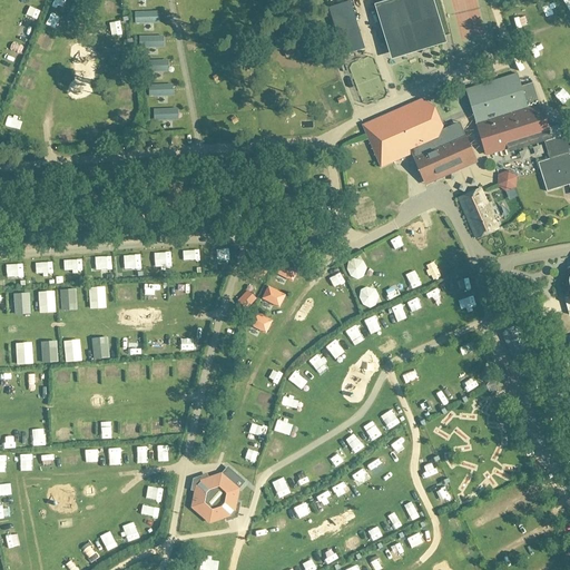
[(432,0),(392,0),(374,6),(392,60),(446,43),(444,37),(432,0)]
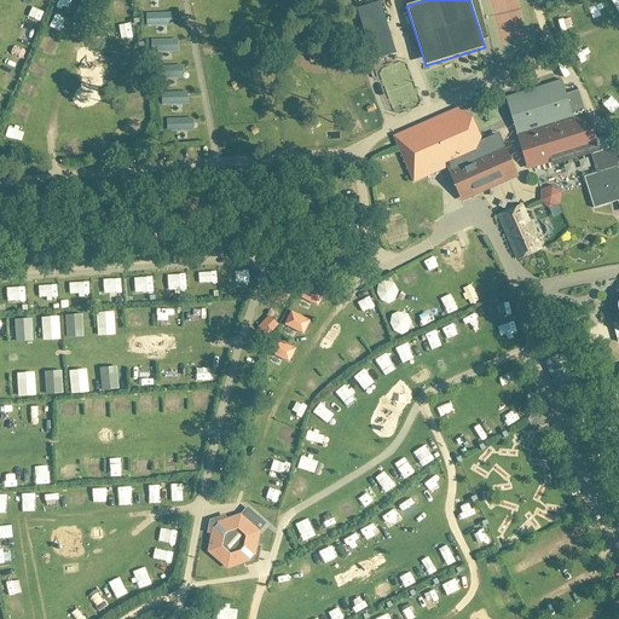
[(379,1),(357,7),(372,61),(395,53),(379,1)]
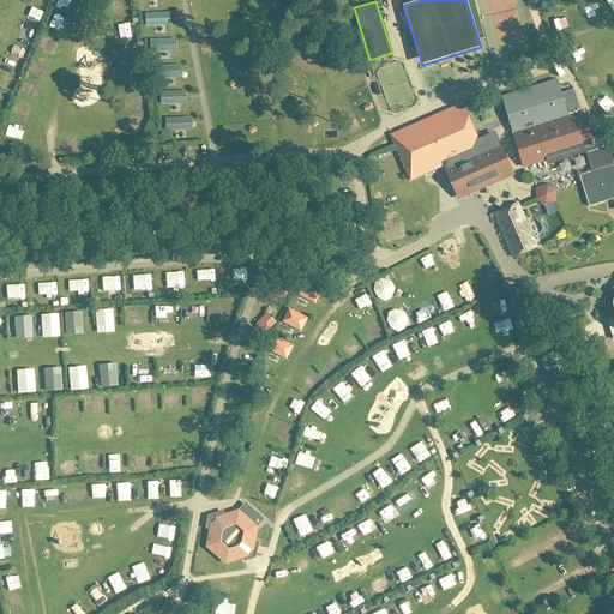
[(164,13),(145,13),(146,25),(164,25),(164,13)]
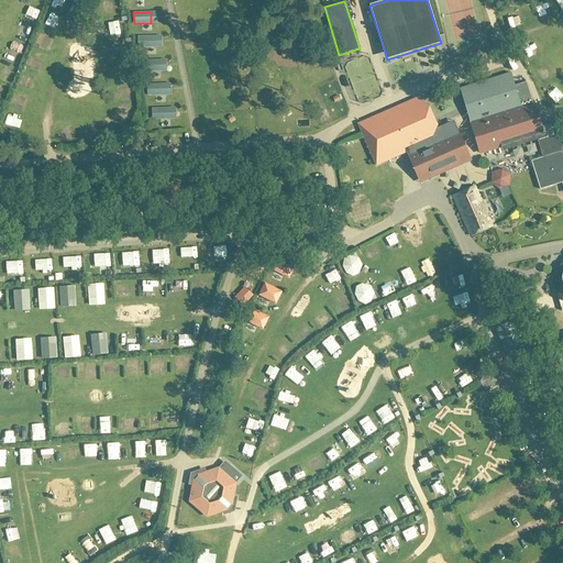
[(55,19),(50,25),(59,32),(64,24),(55,19)]
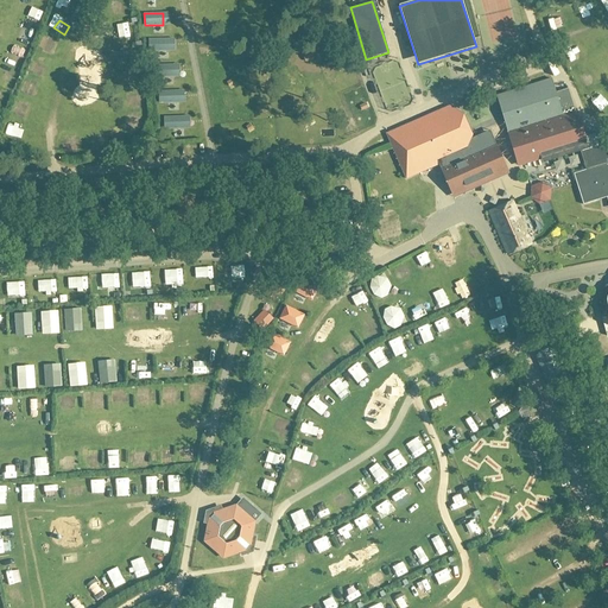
[(168,39),(150,39),(150,51),(169,50),(168,39)]
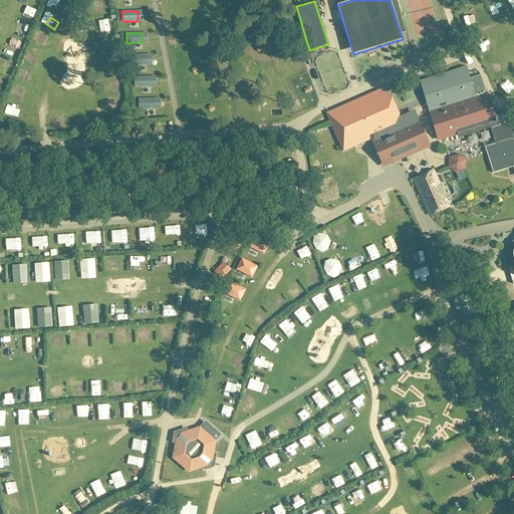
[(260,42),(255,46),(258,52),(264,48),(260,42)]
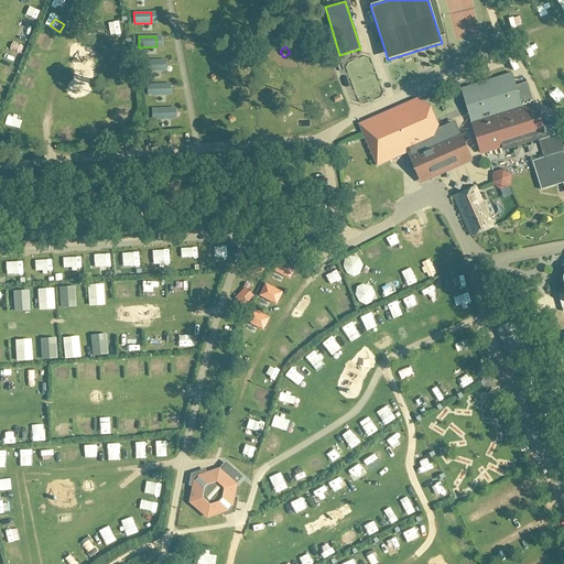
[(12,60),(23,65),(29,55),(18,50),(12,60)]
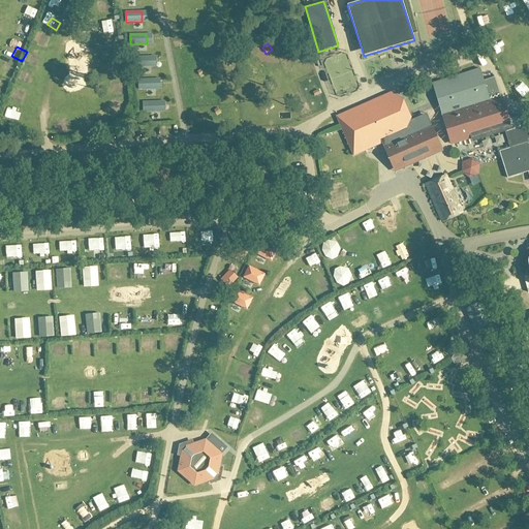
[(151,57),(134,57),(134,67),(151,66),(151,57)]
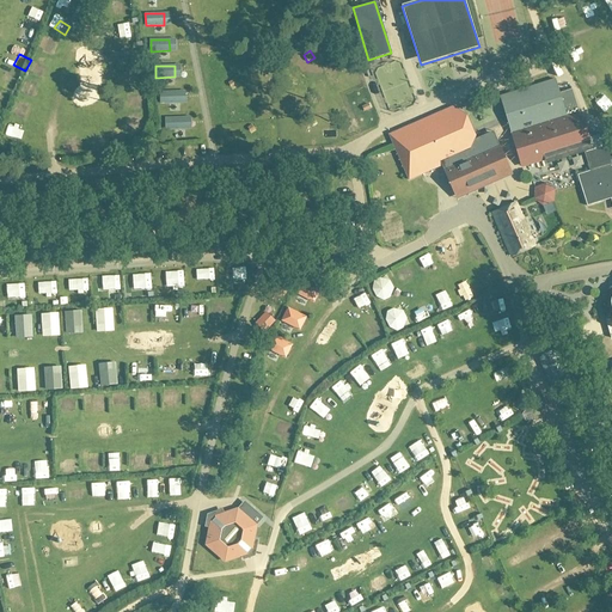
[(50,85),(57,74),(48,67),(41,78),(50,85)]
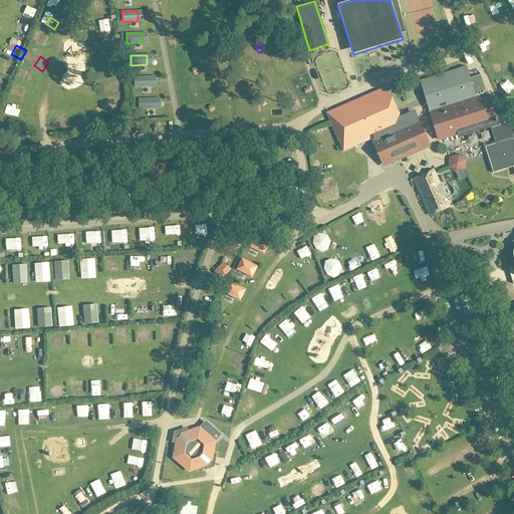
[(114,76),(124,75),(123,67),(114,68),(114,76)]
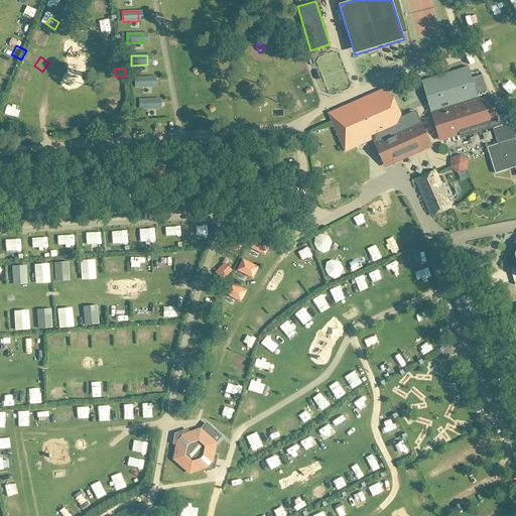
[(482,76),(472,79),(468,68),(422,82),(431,113),(437,135),(442,134),(443,137),(444,139),(459,135),(485,127),(492,125),(496,137),(499,145),(487,148),(495,174),(515,167),(515,119),(513,118),(504,113),(496,116),(489,95),(488,95),(482,76)]
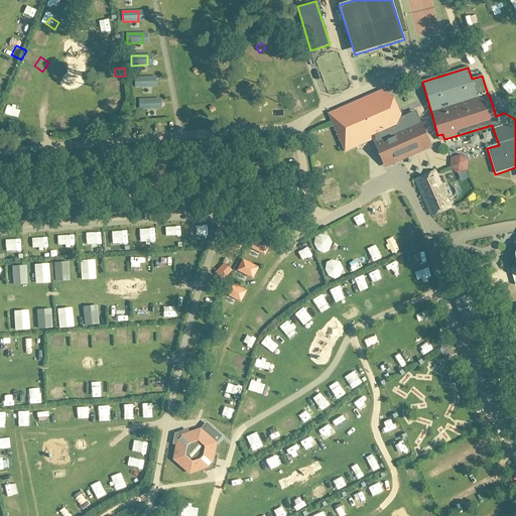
[(151,78),(135,78),(136,88),(151,87),(151,78)]
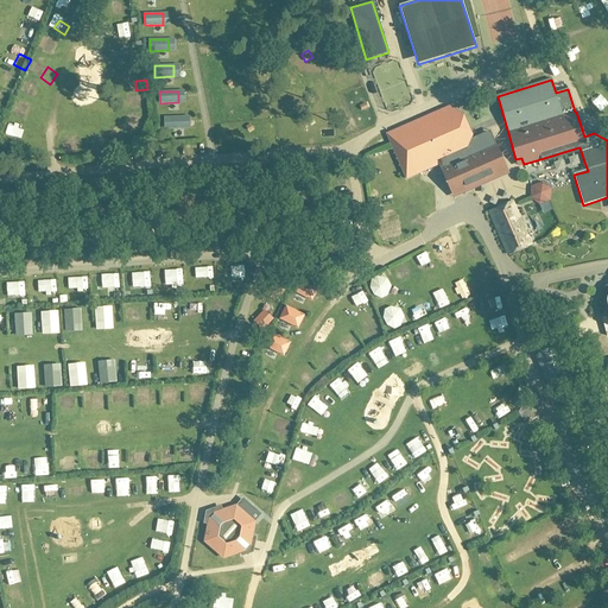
[(5,97),(0,111),(8,113),(13,101),(5,97)]
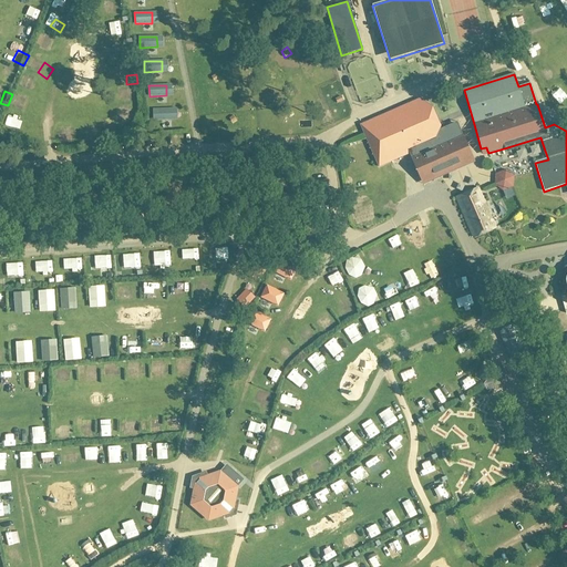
[(140,94),(130,94),(130,105),(140,105),(140,94)]
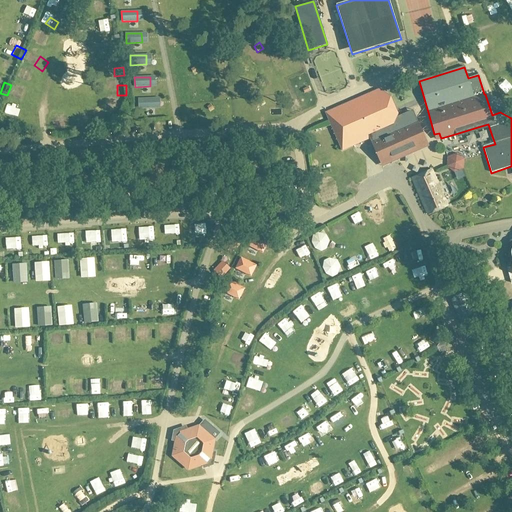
[(375,143),(384,162),(419,146),(420,143),(421,140),(415,125),(414,125),(408,112),(391,120),(377,89),(325,112),(341,150),(363,140),(361,136),(371,132),(376,143),(375,143)]
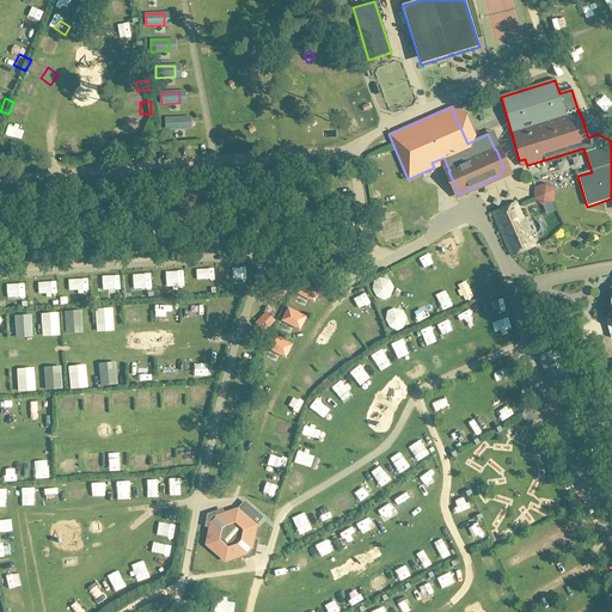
[(184,117),(165,118),(166,129),(184,129),(184,117)]
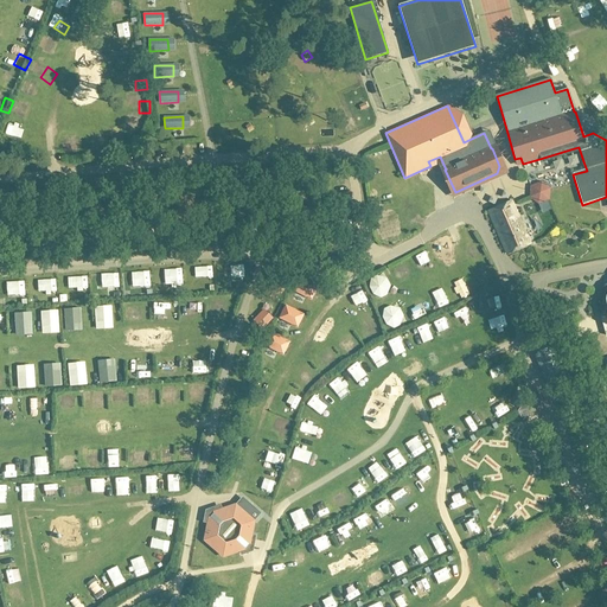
[(20,144),(25,134),(16,129),(11,139),(20,144)]
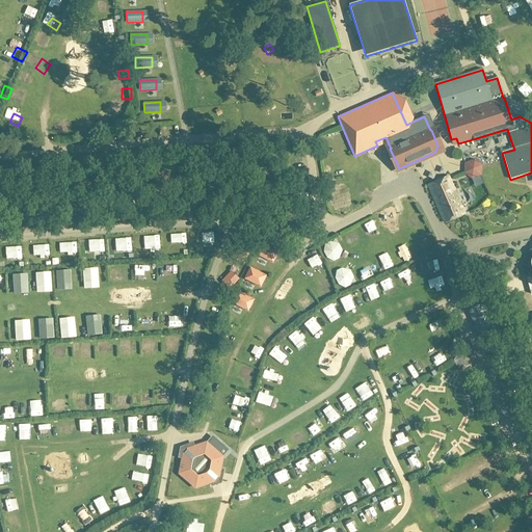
[(103,121),(109,134),(117,130),(111,116),(103,121)]
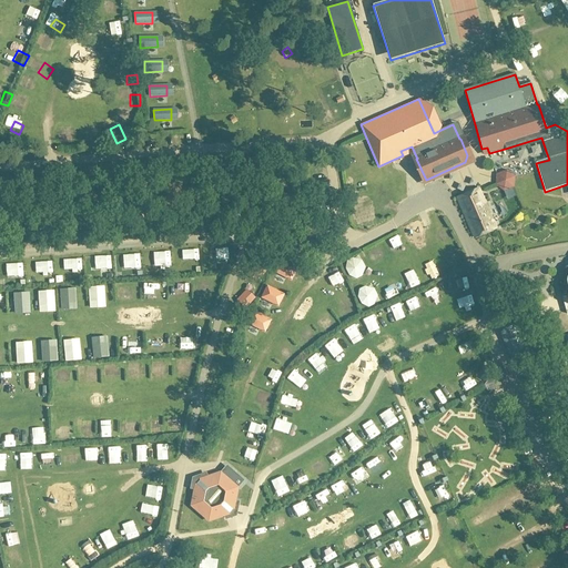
[(87,138),(89,148),(102,145),(100,135),(87,138)]
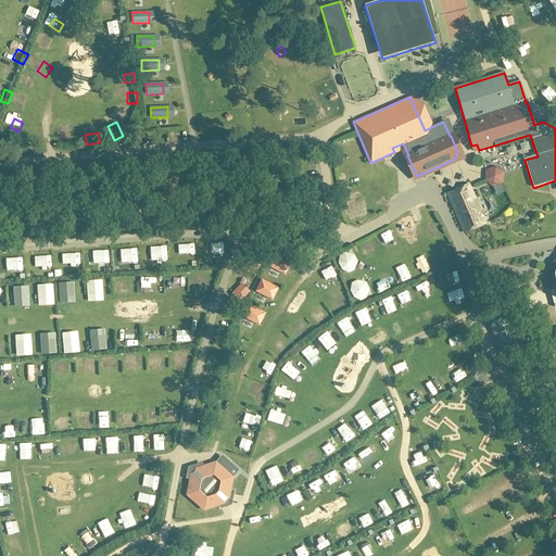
[(77,147),(77,136),(65,137),(66,148),(77,147)]
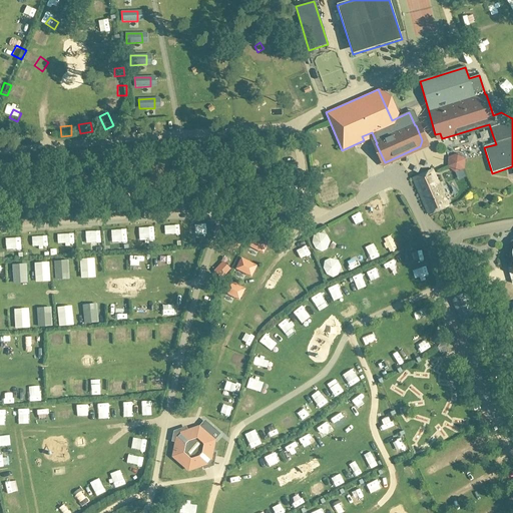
[(28,128),(10,131),(11,141),(29,139),(28,128)]
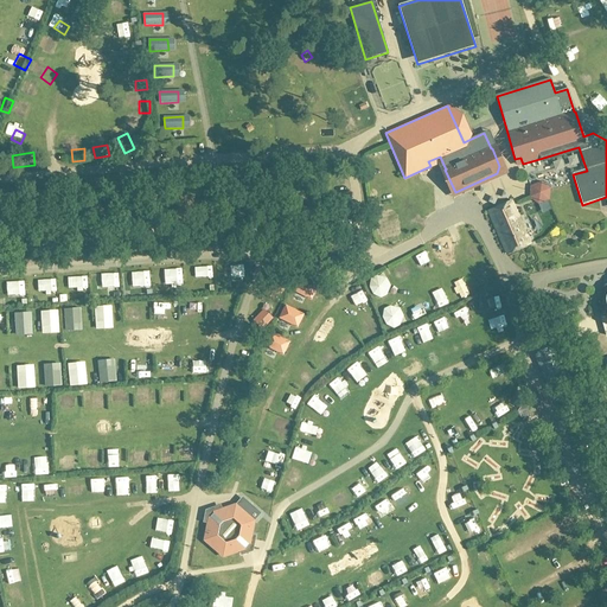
[(375,170),(379,196),(387,195),(382,168),(375,170)]
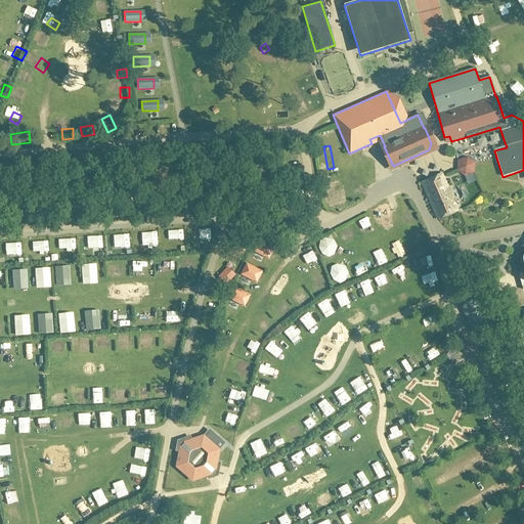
[(459,161),(456,169),(456,171),(465,177),(474,174),(475,163),(468,157),(459,161)]
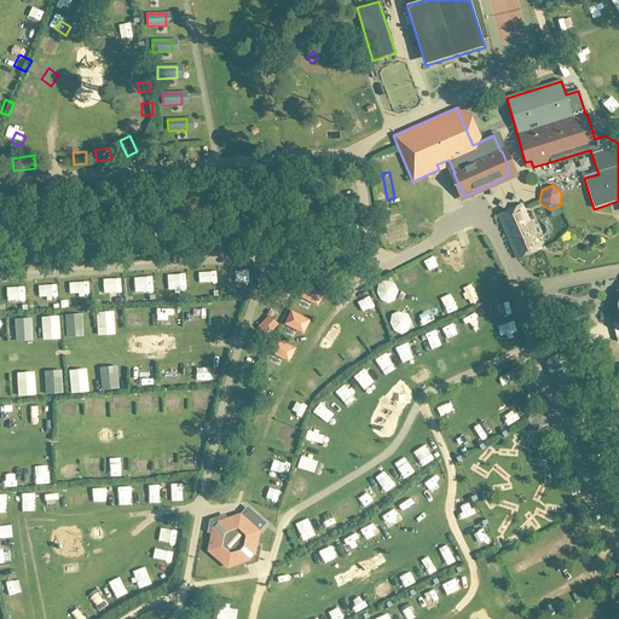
[(498,217),(518,260),(541,249),(522,206),(498,217)]
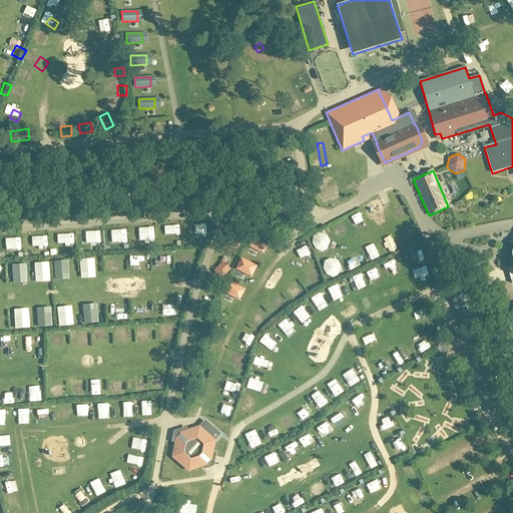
[(333,186),(329,186),(329,180),(323,181),(324,203),(334,203),(333,186)]
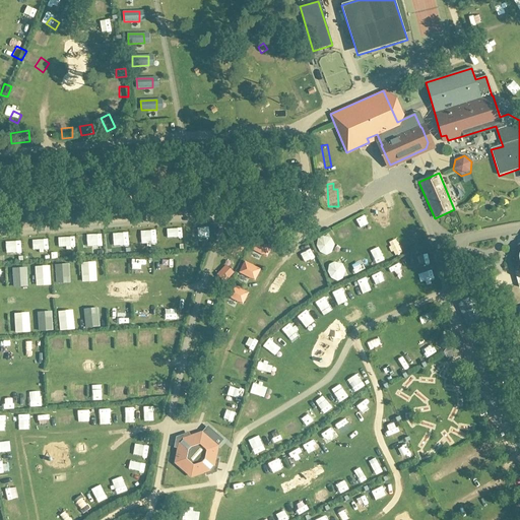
[(359,220),(362,234),(372,232),(368,218),(359,220)]
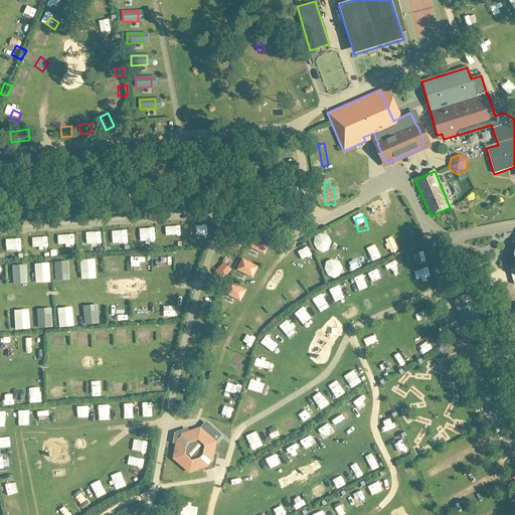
[(344,222),(337,228),(345,236),(352,230),(344,222)]
